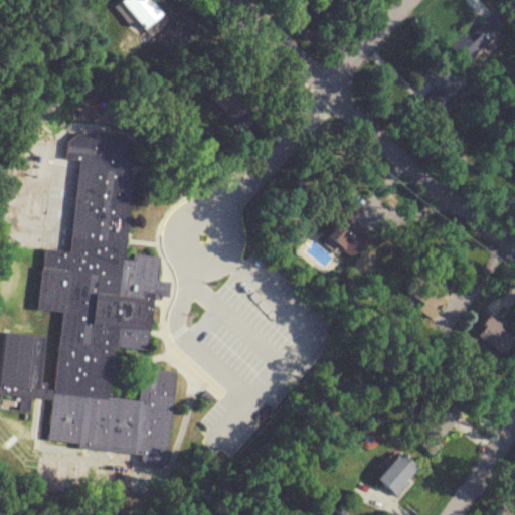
[(158,0),(115,0),(143,35),(169,14),(158,0)]
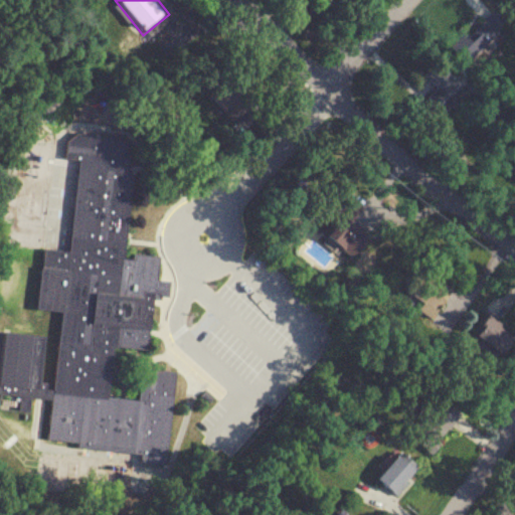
[(447,46),(464,63),(504,22),(491,10),(464,37),(460,33),(447,46)]
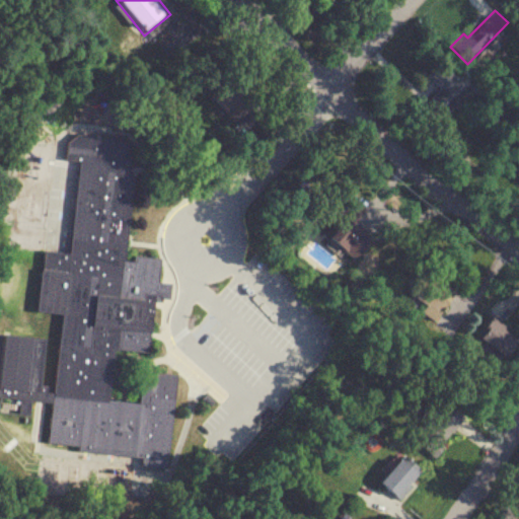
[(424,75),(437,87),(420,106),(436,121),(465,89),(436,63),(424,75)]
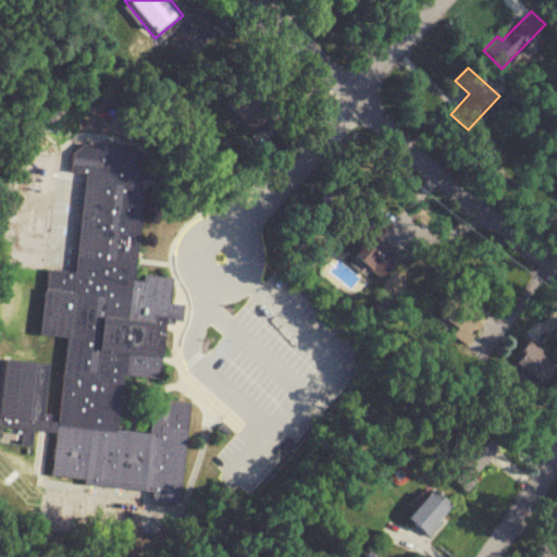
[(217,103),(250,132),(268,110),(235,82),(217,103)]
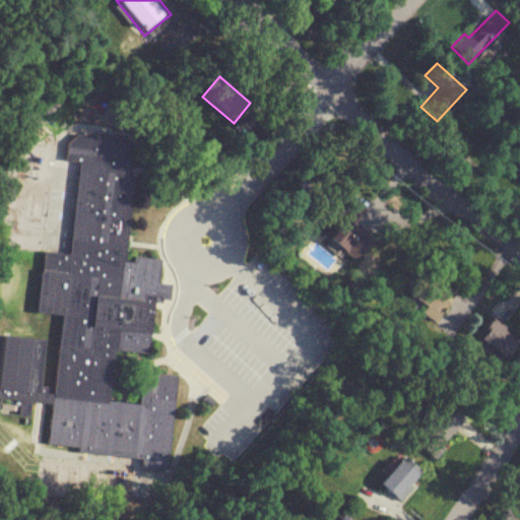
[(172,467),(177,374),(144,373),(143,403),(113,401),(115,350),(152,351),(154,298),(174,299),(174,284),(161,279),(163,258),(129,256),(134,136),(75,134),(69,151),(69,156),(80,161),(75,252),(46,251),(43,309),(62,317),(59,393),(42,387),(44,337),(6,335),(3,401),(54,403),(52,450),(145,454),(144,466),(172,467)]
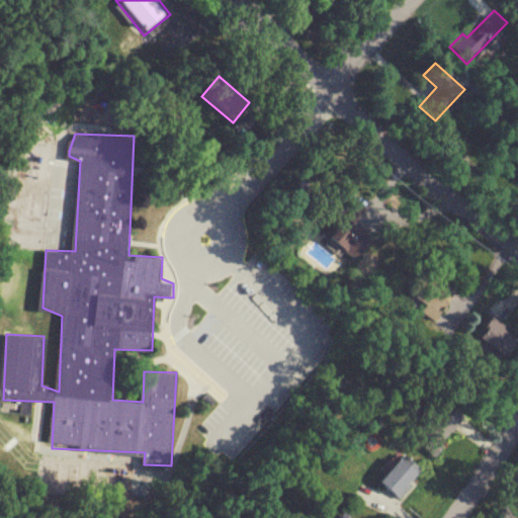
[(322,238),(352,259),(368,236),(355,227),(365,211),(348,199),(322,238)]
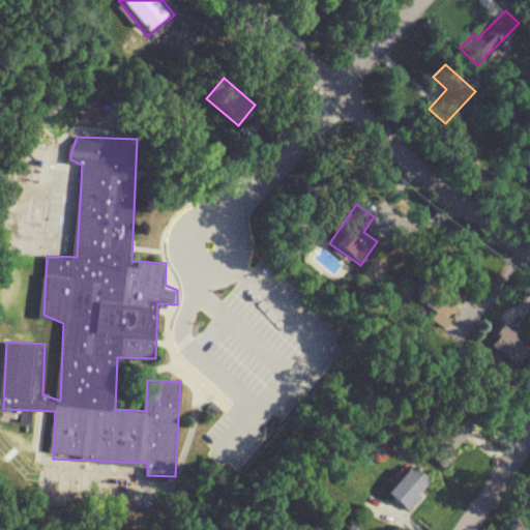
[(443,329),(463,298),(427,274),(411,299),(431,313),(427,319),(443,329)]
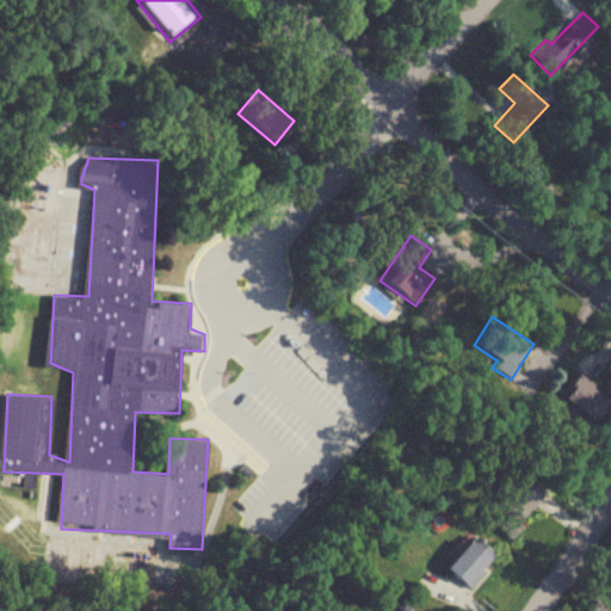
[(590,421),(609,396),(575,372),(557,397),(590,421)]
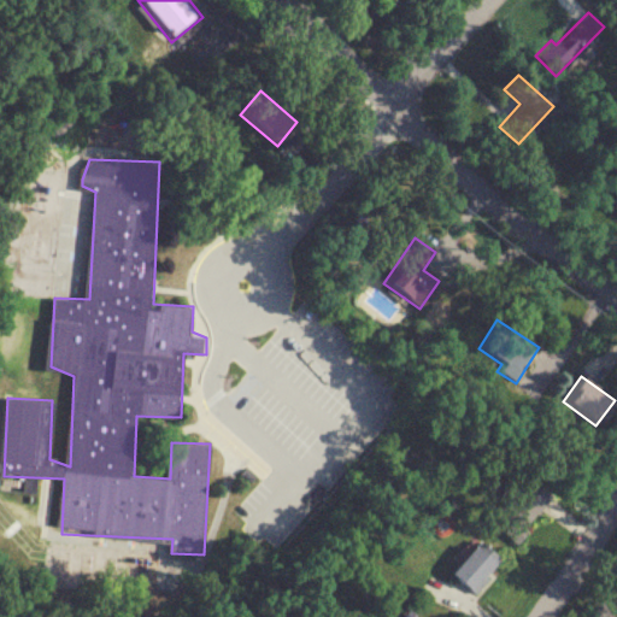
[(444,574),(471,595),(485,579),(481,575),(494,559),(470,541),(444,574)]
